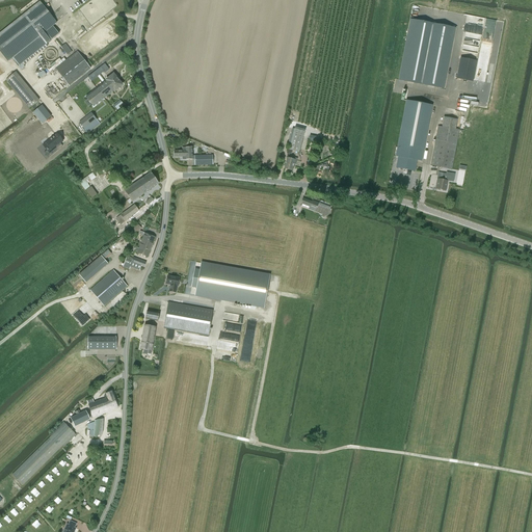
[(41,1),(0,32),(0,52),(7,61),(11,58),(18,67),(59,34),(52,26),(56,23),(41,1)]
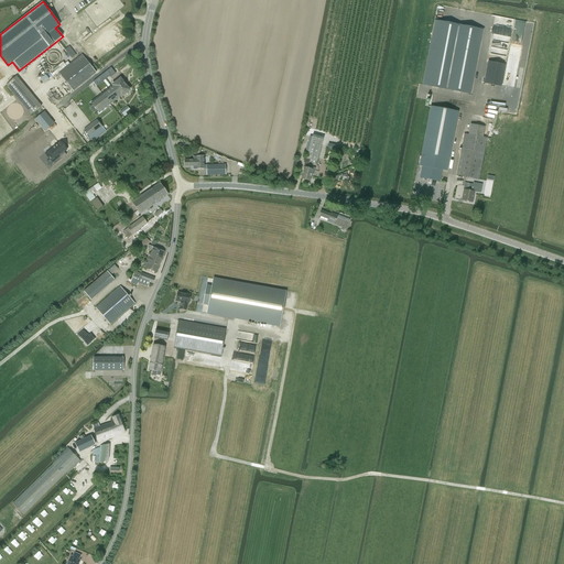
[(435,21),(423,85),(470,94),(483,30),(435,21)]
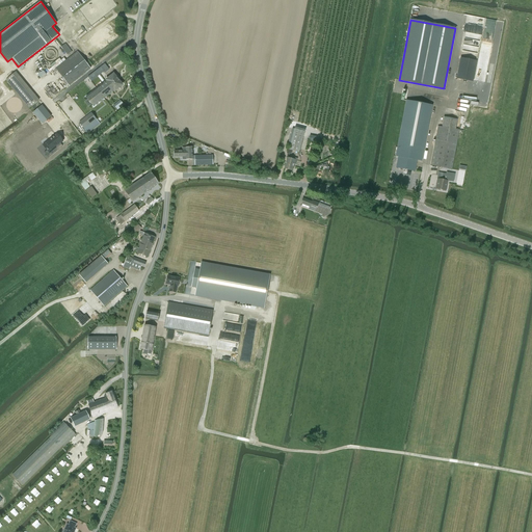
[(68,55),(72,52),(65,44),(61,47),(68,55)]
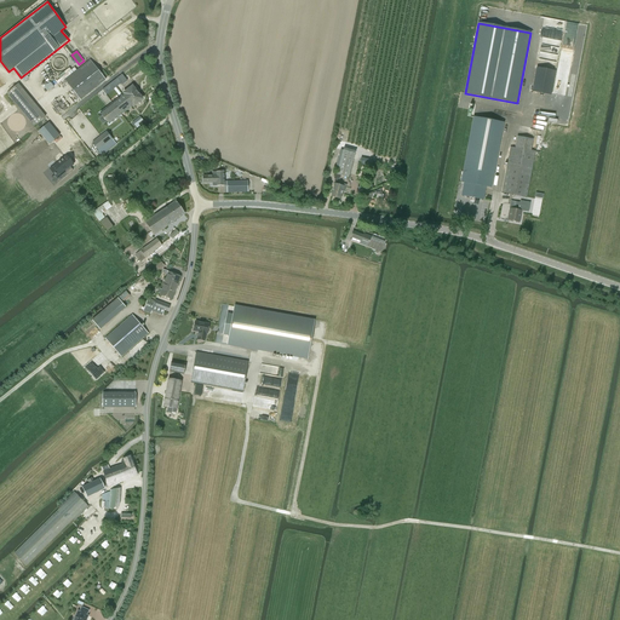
[(80,99),(84,97),(105,80),(90,61),(64,80),(80,99)]
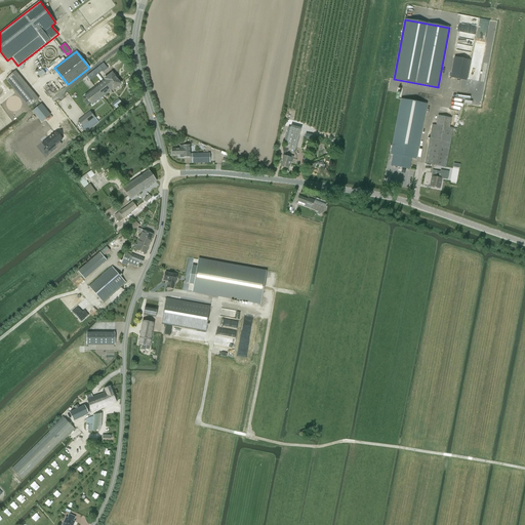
[(470,61),(454,57),(451,78),(466,80),(470,61)]
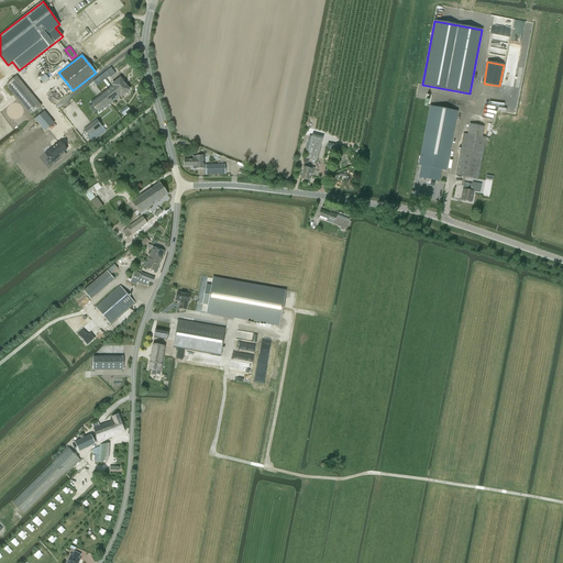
[(116,74),(111,68),(102,75),(106,79),(110,76),(111,77),(116,74)]
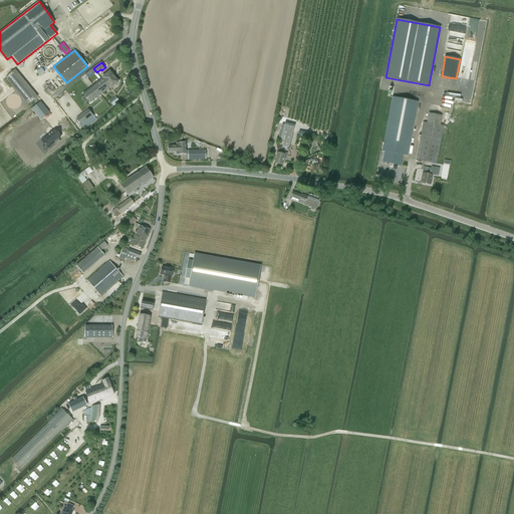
[(28,103),(37,96),(14,69),(5,76),(28,103)]
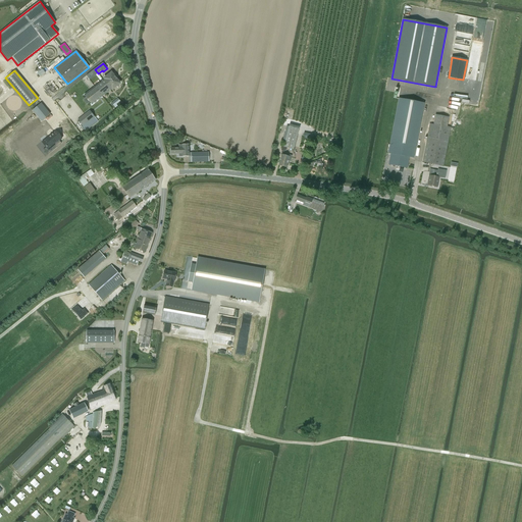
[(112,89),(119,84),(111,72),(104,79),(105,80),(85,95),(92,105),(112,89)]
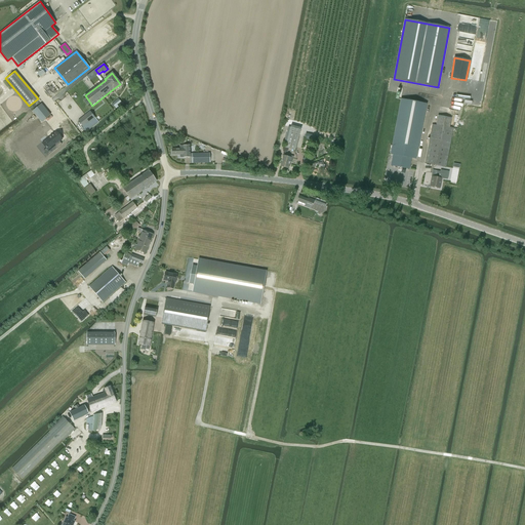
[(416,159),(427,104),(401,98),(390,154),(392,155),(390,165),(409,169),(411,158),(416,159)]
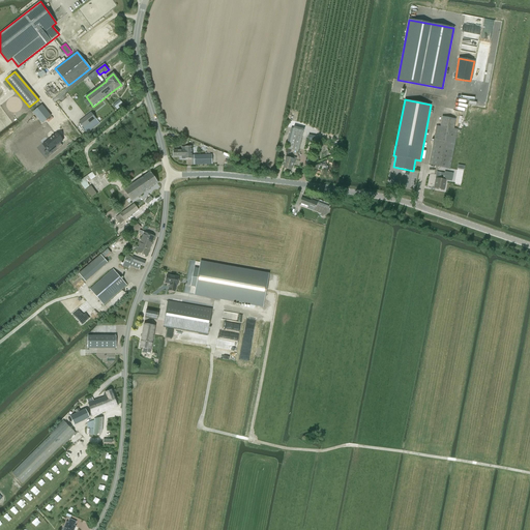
[(52,116),(42,105),(32,112),(42,124),(52,116)]
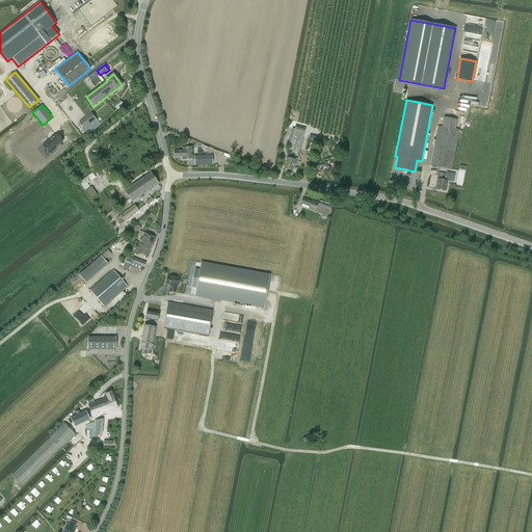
[(77,109),(68,116),(72,123),(81,115),(77,109)]
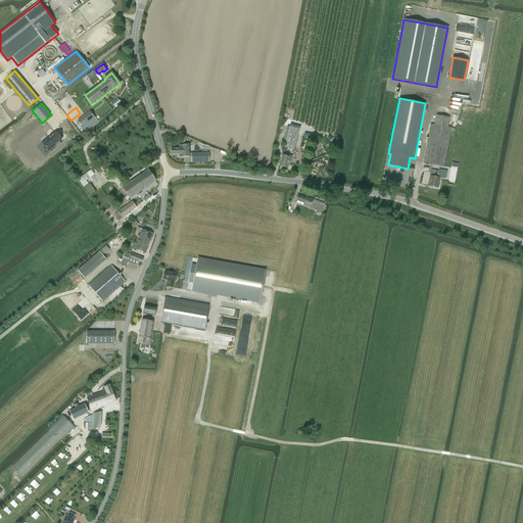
[(85,120),(80,124),(83,127),(86,131),(91,128),(98,122),(94,117),(90,111),(83,116),(85,120)]
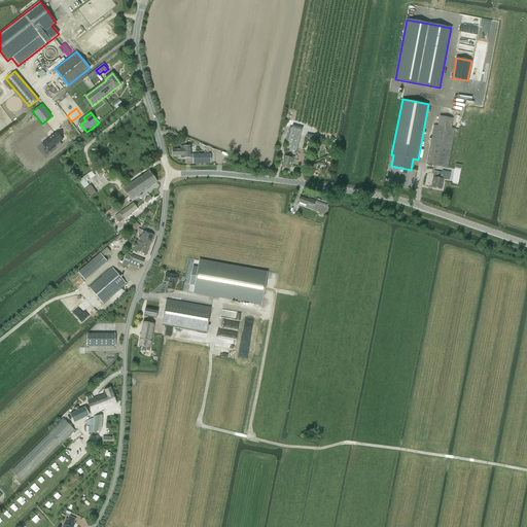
[(36,120),(30,126),(35,132),(30,136),(33,139),(44,131),(36,120)]
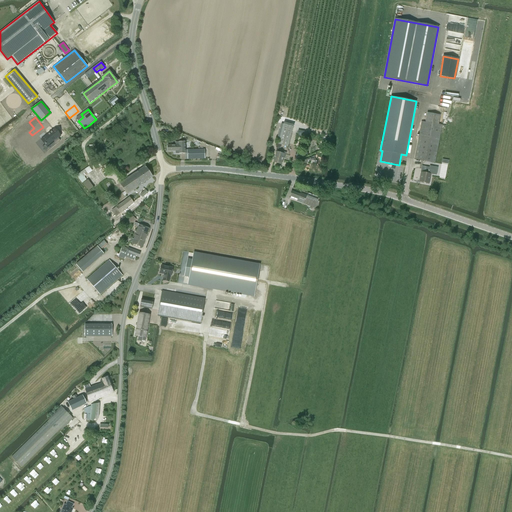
[(288,147),(293,127),(283,124),(282,128),(280,127),(277,140),(279,140),(278,144),(288,147)]
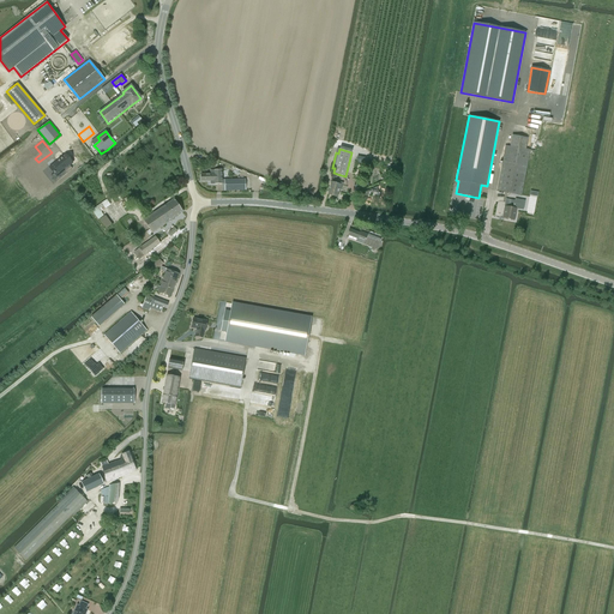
[(71,164),(65,156),(48,168),(53,174),(49,178),(54,184),(71,170),(67,167),(71,164)]
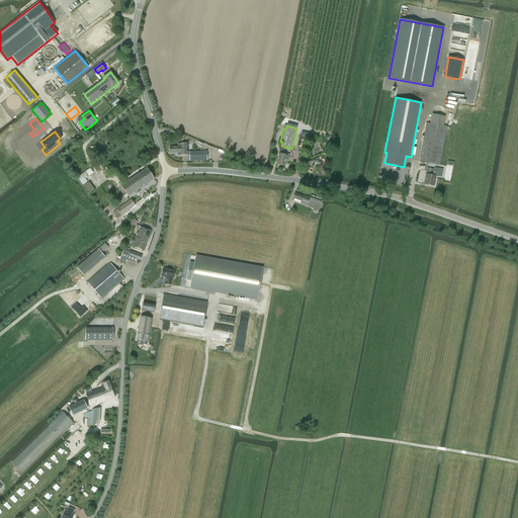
[(177,147),(170,147),(170,153),(177,153),(177,156),(190,155),(190,152),(187,152),(187,144),(185,144),(177,144),(177,147)]
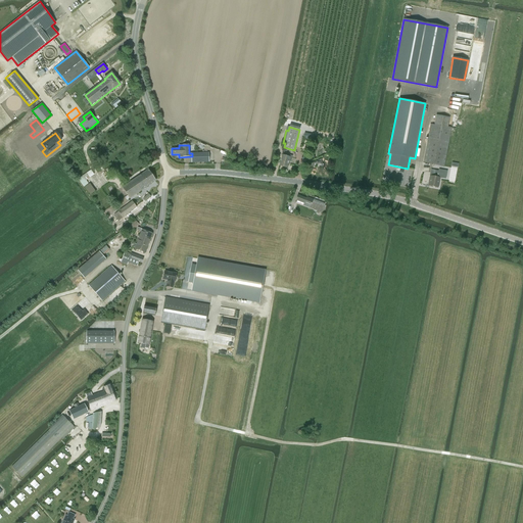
[(208,152),(192,153),(192,156),(192,162),(209,161),(208,152)]
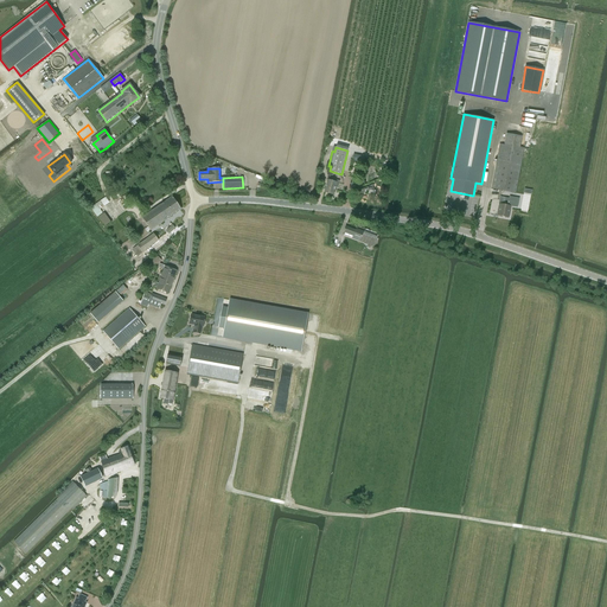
[(333,195),(336,187),(338,187),(339,181),(328,178),(327,180),(324,192),(333,195)]
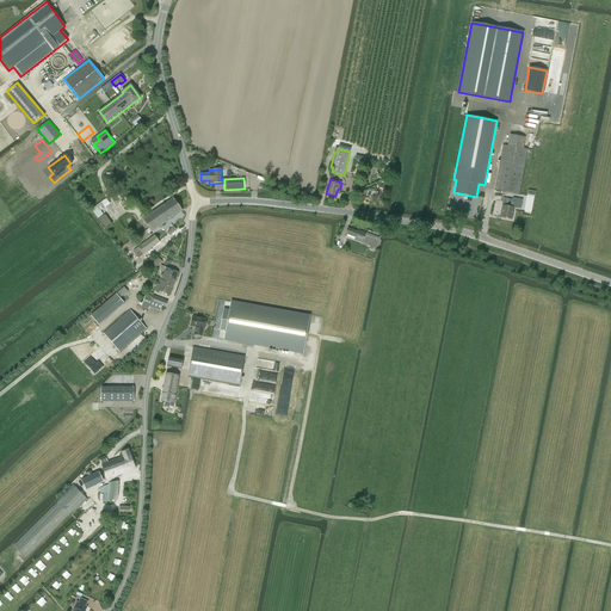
[(106,198),(92,209),(96,215),(98,218),(99,217),(103,215),(100,211),(110,204),(106,198)]
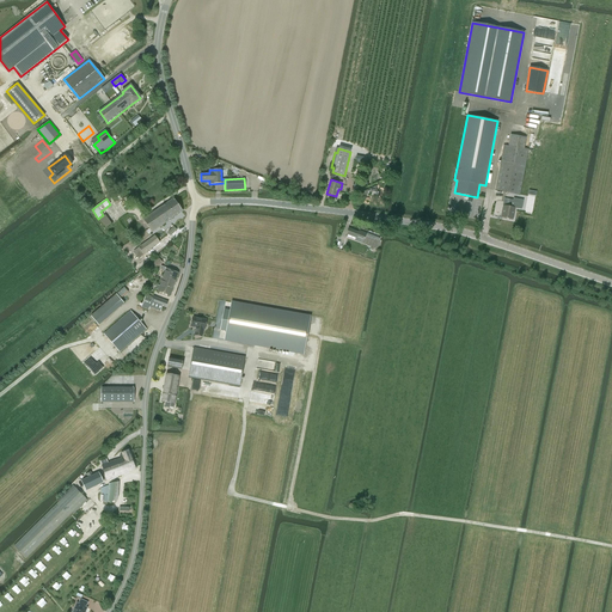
[(163,214),(177,204),(173,199),(144,219),(150,228),(161,220),(160,218),(164,215),(163,214)]
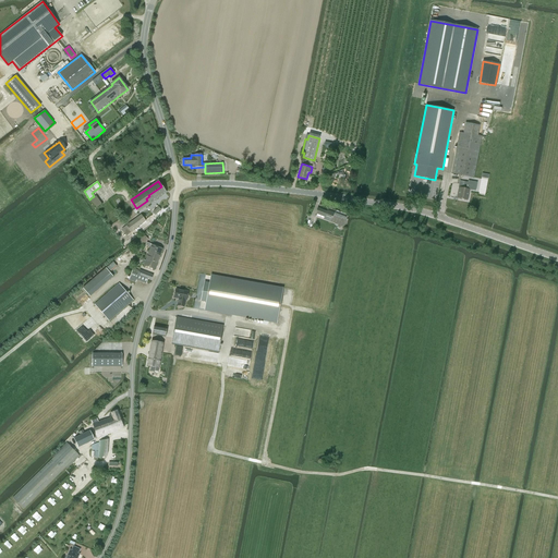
[(459,187),(457,199),(466,201),(469,190),(474,191),(474,187),(476,187),(476,183),(470,181),(470,183),(468,183),(464,182),(462,189),(459,187)]
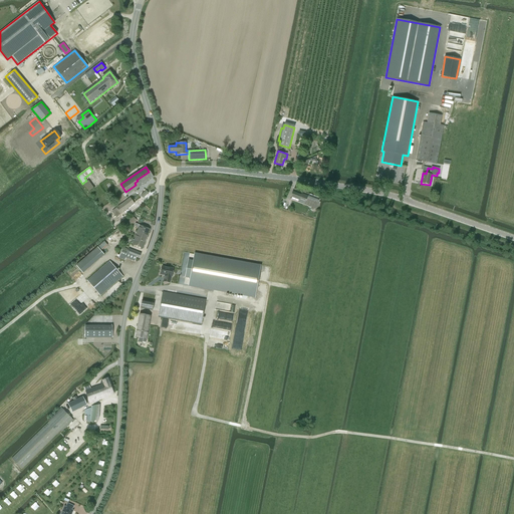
[(136,185),(125,192),(127,195),(154,178),(149,172),(137,180),(138,181),(135,183),(136,185)]
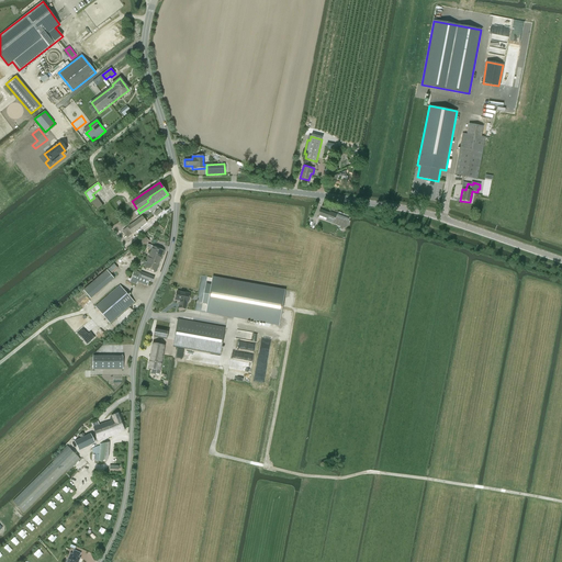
[(98,209),(102,205),(97,198),(91,201),(98,209)]
